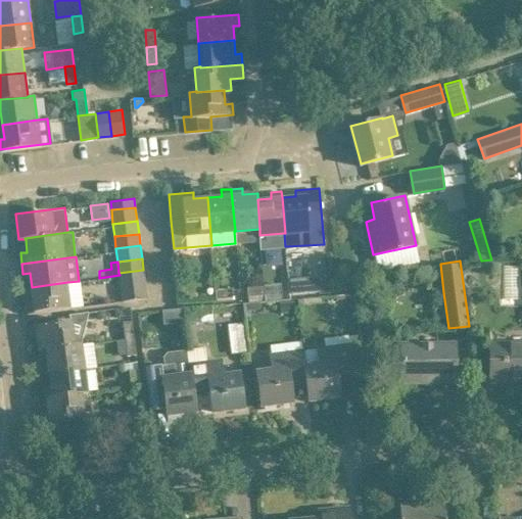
[(120,275),(121,287),(145,284),(143,270),(119,273),(120,275)]
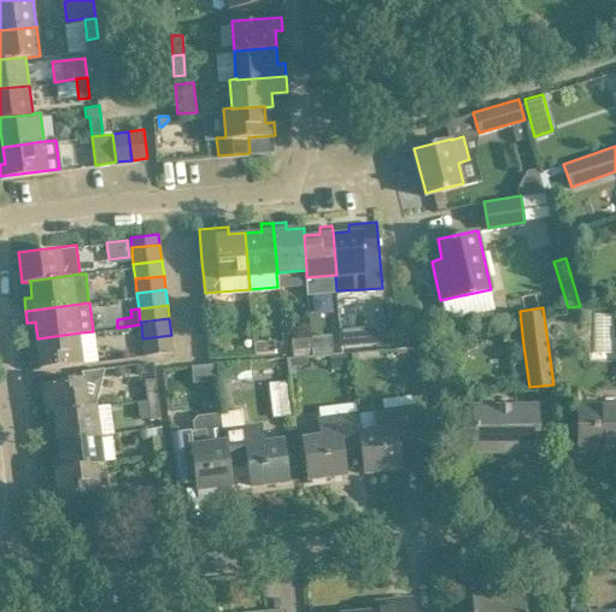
[(80,333),(37,339),(39,354),(31,355),(33,369),(83,362),(80,333)]
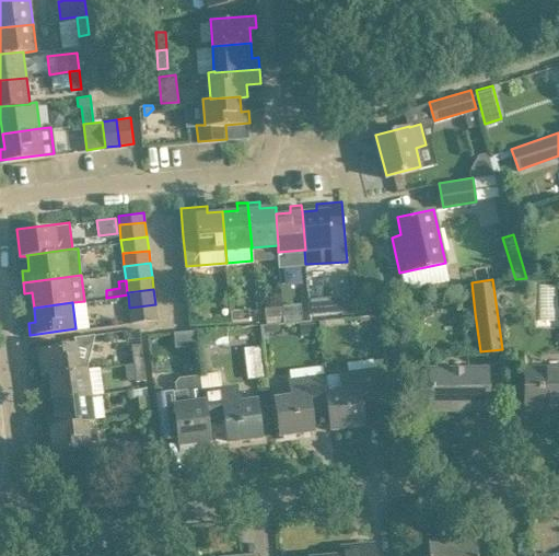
[(302,303),(283,304),(284,314),(303,312),(302,303)]
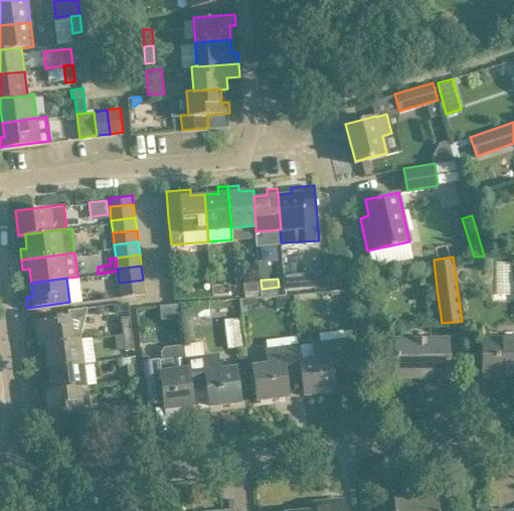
[(143,280),(119,283),(120,296),(145,293),(143,280)]
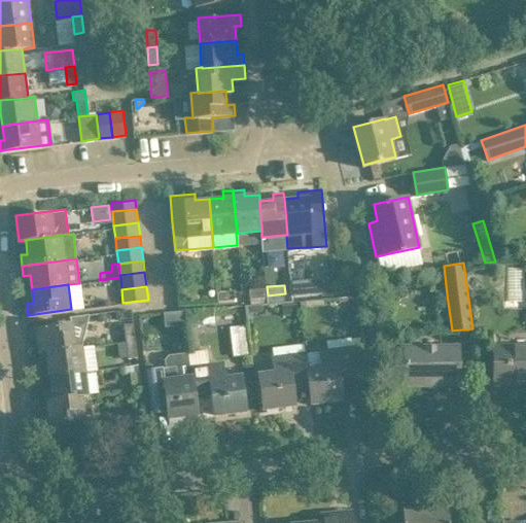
[(268,295),(267,286),(250,288),(251,297),(268,295)]
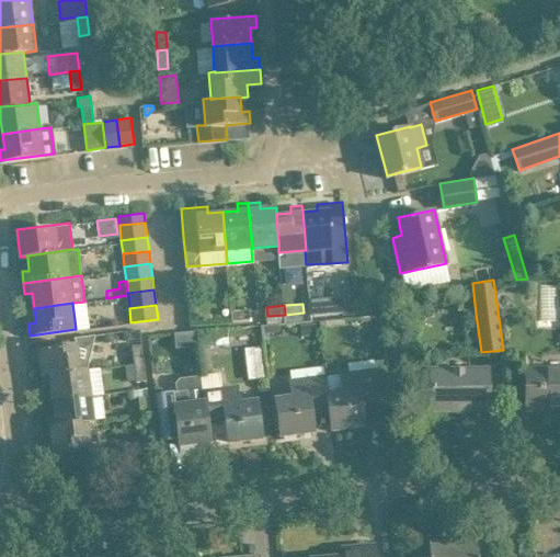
[(231,310),(232,319),(251,317),(250,308),(231,310)]
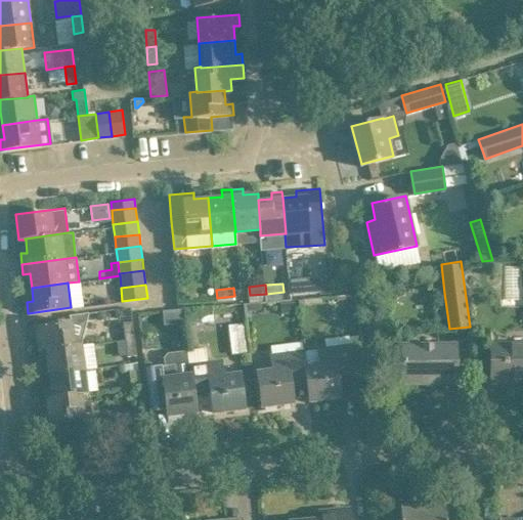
[(184,320),(185,322),(213,319),(211,304),(183,308),(184,320)]
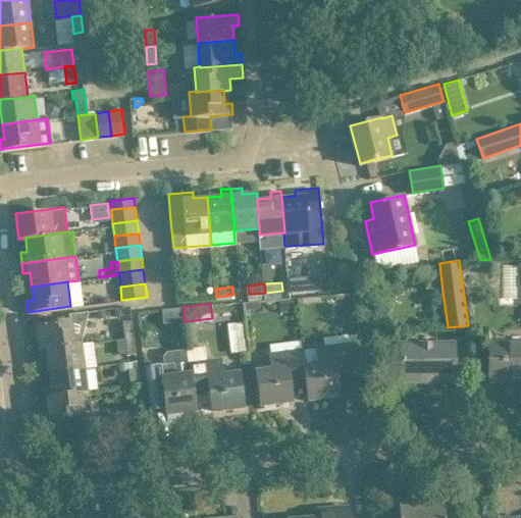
[(177,306),(163,308),(164,320),(184,319),(183,307),(183,306),(177,306)]
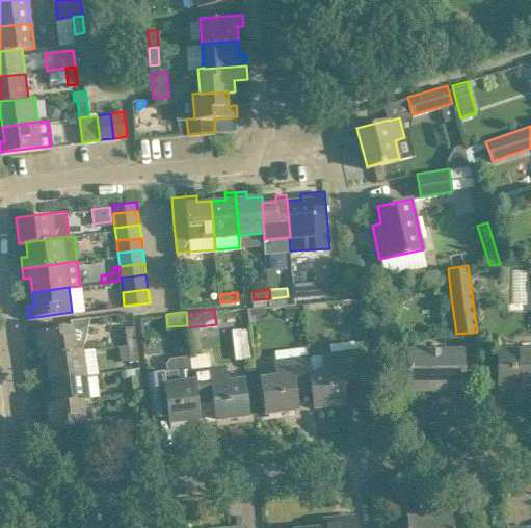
[(38,340),(41,355),(83,349),(83,348),(90,316),(71,318),(72,324),(30,331),(31,341),(38,340)]
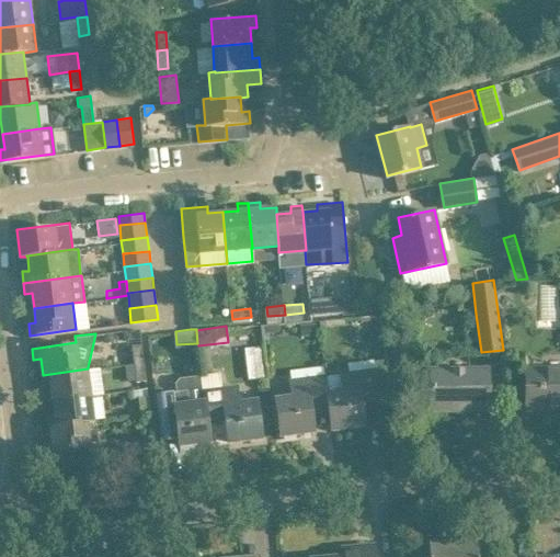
[(133,344),(135,362),(145,361),(143,343),(133,344)]
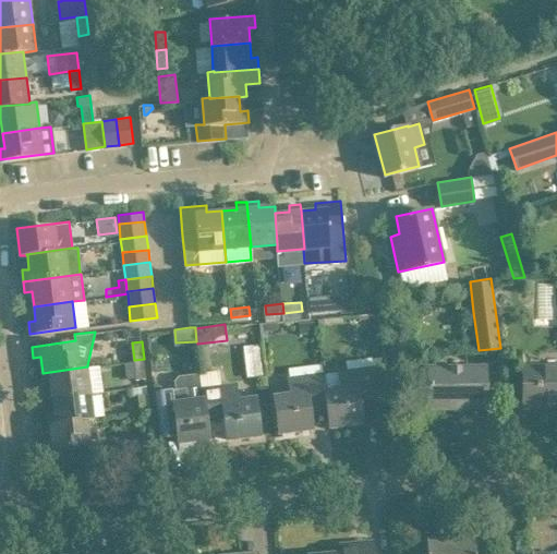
[(144,359),(134,360),(136,378),(146,377),(144,359)]
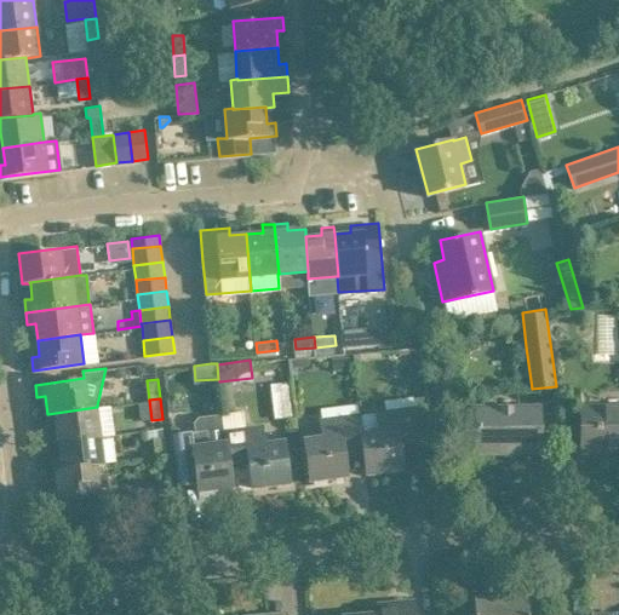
[(618,404),(582,406),(582,450),(618,449),(618,404)]
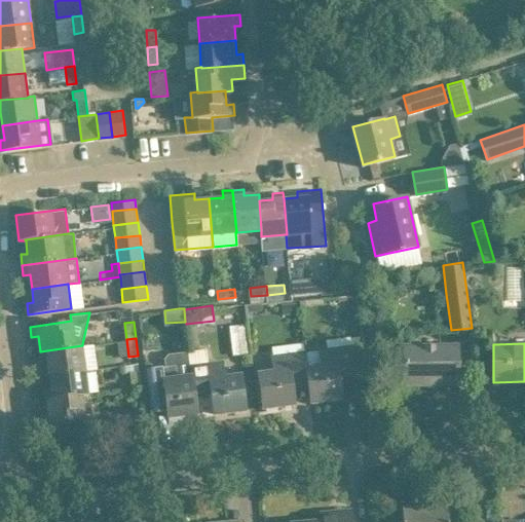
[(404,344),(405,383),(459,382),(458,344),(404,344)]
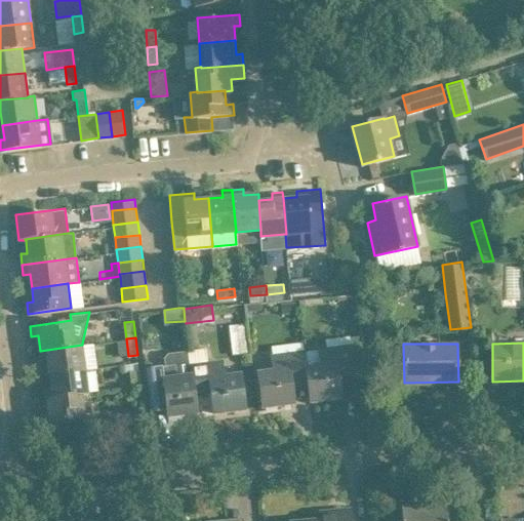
[(47,359),(49,373),(85,368),(82,345),(40,351),(41,360),(47,359)]
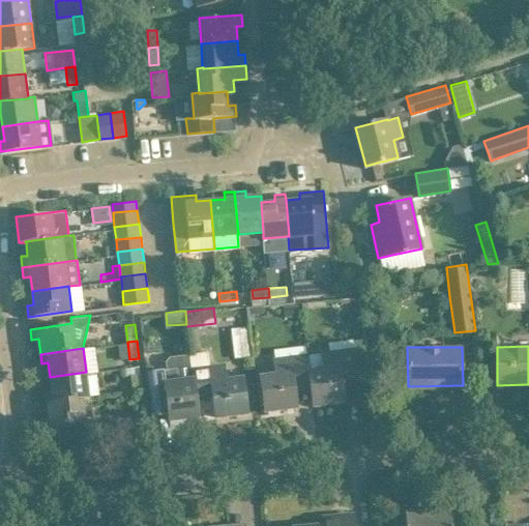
[(325,368),(310,370),(311,380),(313,405),(345,401),(342,377),(358,375),(355,348),(323,352),(325,368)]
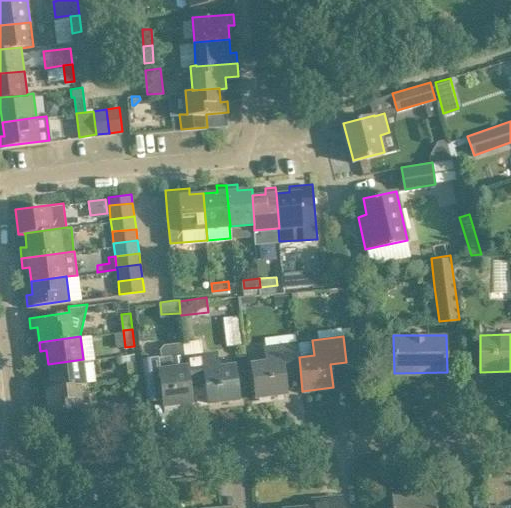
[(185,356),(187,366),(190,382),(205,380),(208,402),(239,398),(235,364),(219,366),(217,351),(202,353),(200,339),(184,341),(185,356)]
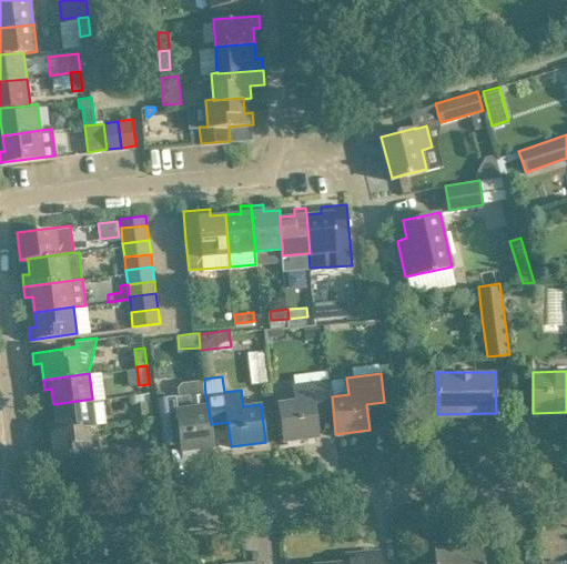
[(332,396),(330,380),(294,384),(296,401),(280,403),(284,441),(319,436),(315,410),(333,408),(332,396)]
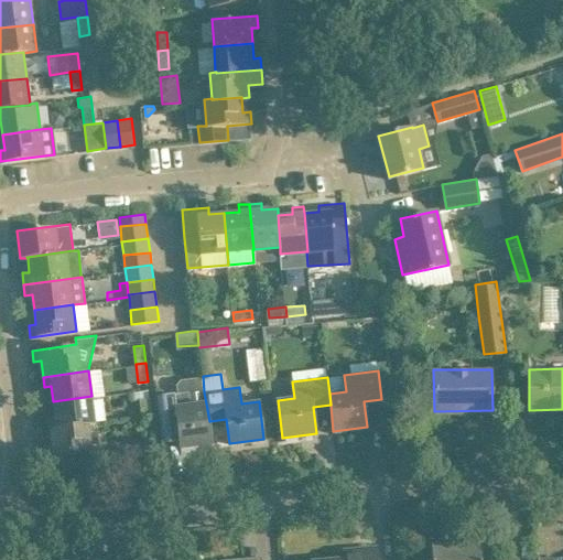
[(190,391),(157,396),(162,442),(180,440),(181,453),(196,451),(195,444),(212,442),(209,421),(206,404),(191,405),(190,391)]
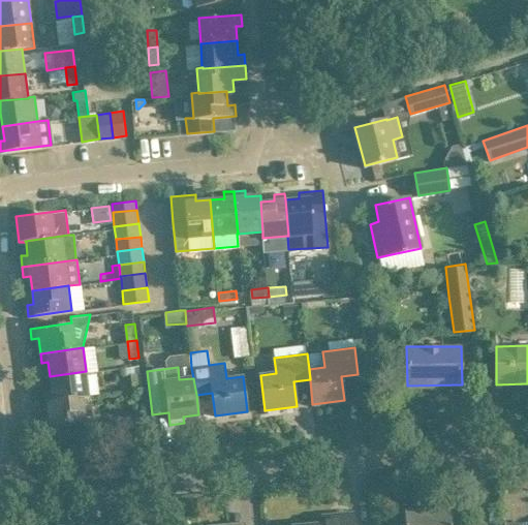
[(44,392),(47,403),(83,398),(83,399),(90,398),(86,371),(50,376),(52,391),(44,392)]
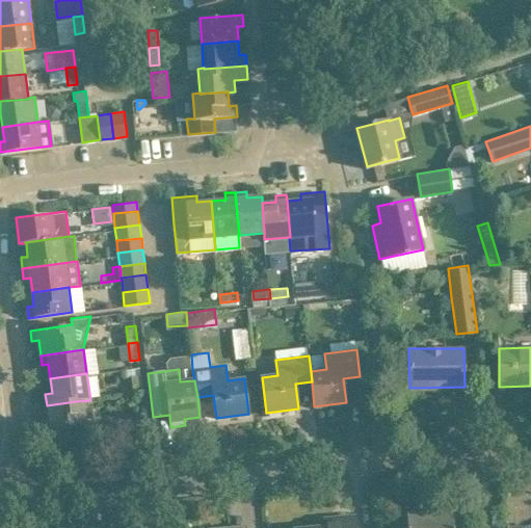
[(132,376),(134,393),(143,392),(141,375),(132,376)]
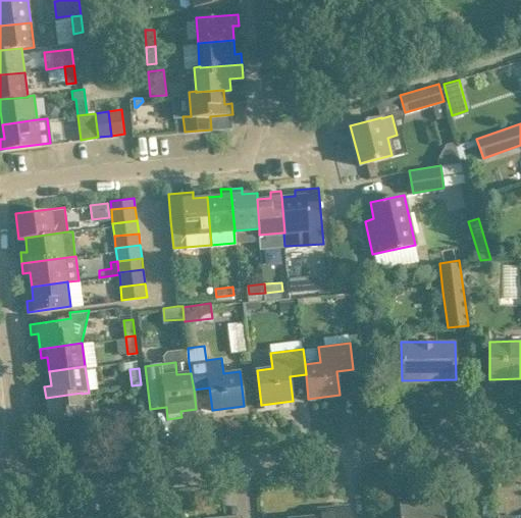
[(82,393),(46,398),(48,410),(41,411),(44,435),(70,432),(68,419),(85,417),(82,394),(82,393)]
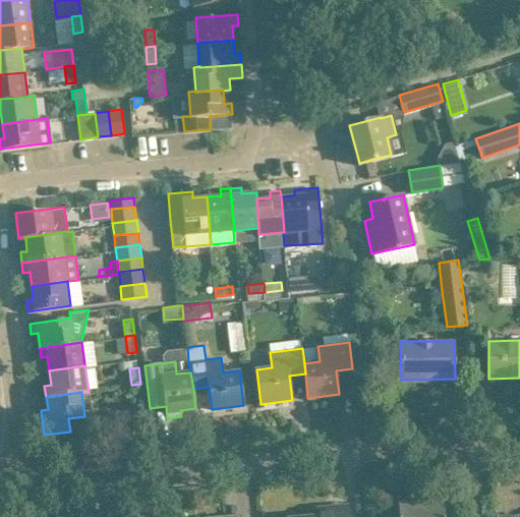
[(444,516),(444,501),(399,502),(399,516),(444,516)]
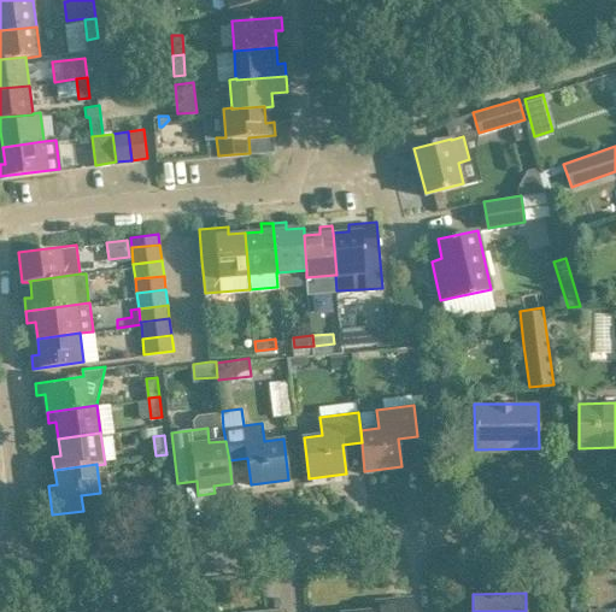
[(350,611),(414,611),(412,596),(376,600),(377,610),(350,611)]
